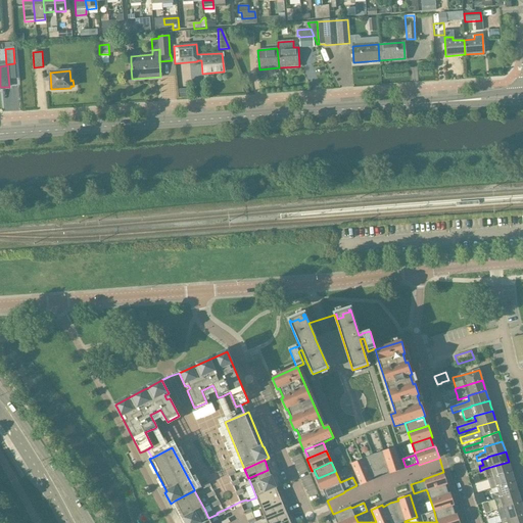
[(487,479),(493,478),(493,477),(512,472),(509,462),(490,467),(484,469),(486,474),(486,475),(487,479)]
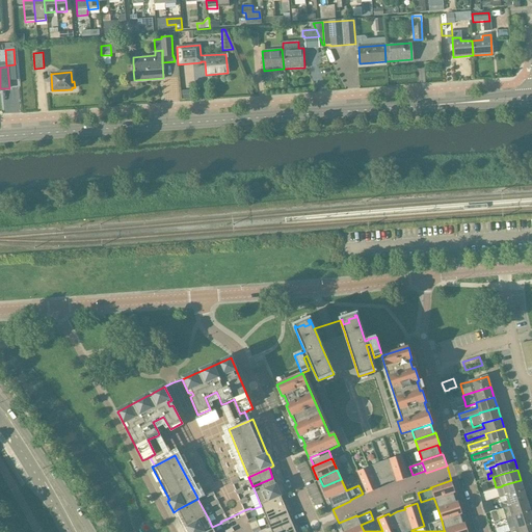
[(272,478),(253,486),(257,496),(276,487),(272,478)]
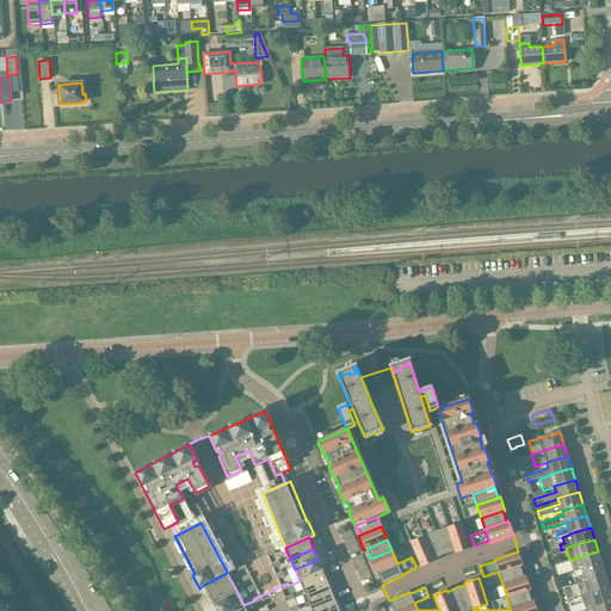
[(371,559),(369,560),(375,573),(376,573),(397,563),(392,550),(371,559)]
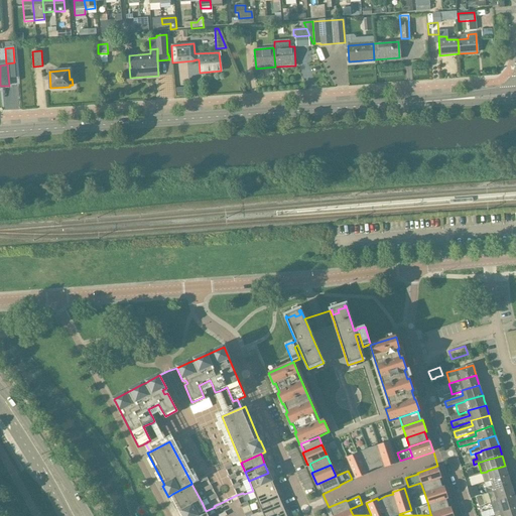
[(437,466),(417,473),(418,474),(420,483),(421,485),(439,479),(441,478),(437,466)]
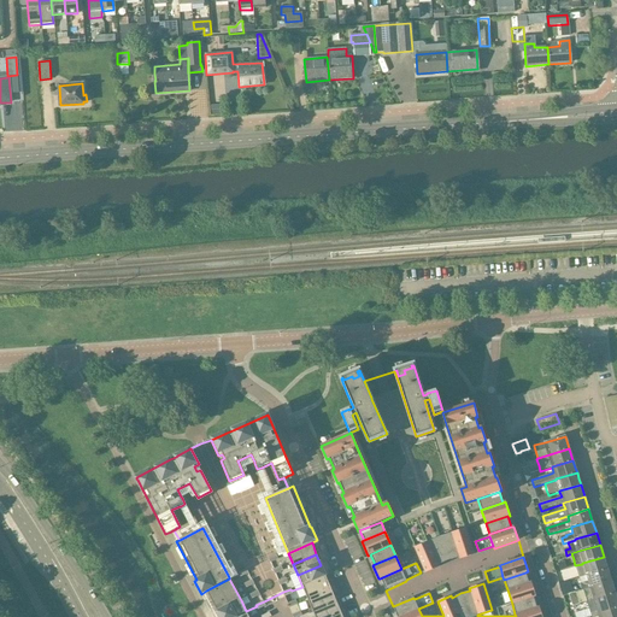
[(580,579),(586,576),(586,575),(607,569),(604,557),(582,563),(582,564),(575,565),(577,571),(577,573),(580,579)]
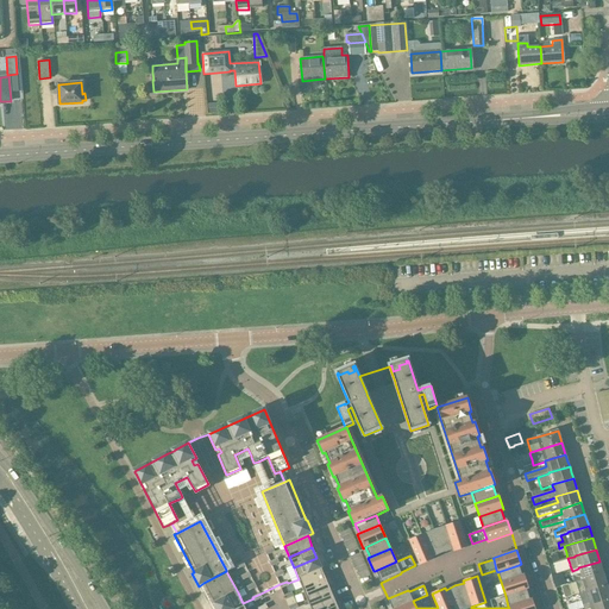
[(410,556),(396,562),(401,572),(406,570),(415,565),(410,556)]
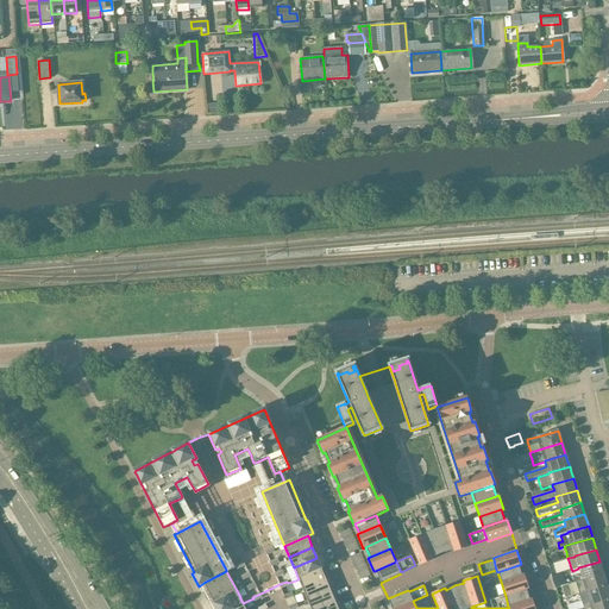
[(316,558),(294,567),(297,577),(299,579),(321,569),(316,558)]
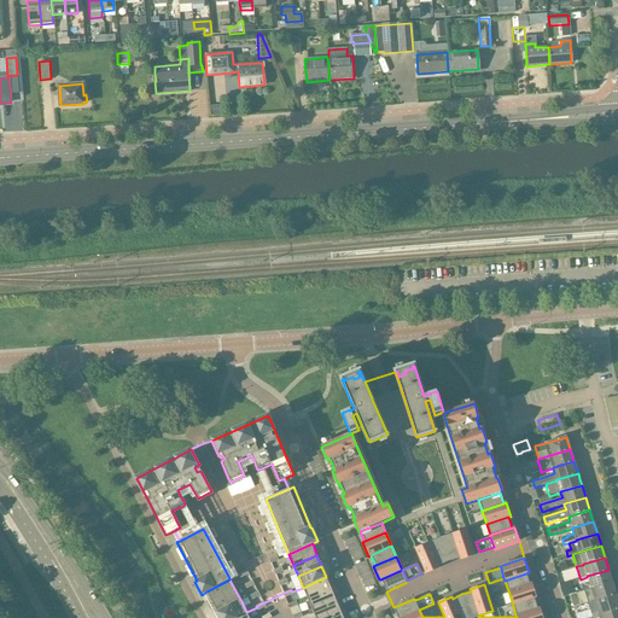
[(501,567),(485,572),(489,583),(503,578),(501,567)]
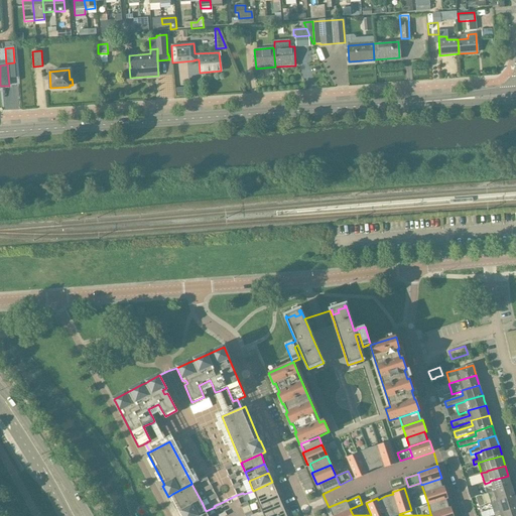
[(336,476),(317,484),(323,494),(340,486),(340,485),(336,476)]
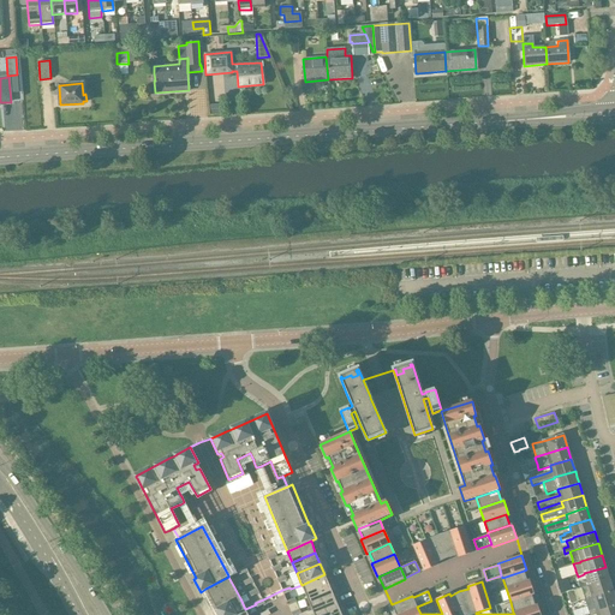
[(584,574),(578,577),(581,587),(589,586),(589,585),(609,579),(609,577),(605,567),(584,573),(584,574)]
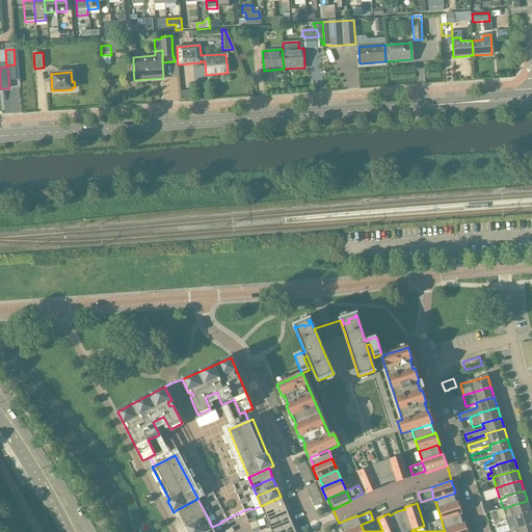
[(453,494),(434,500),(437,508),(456,503),(453,494)]
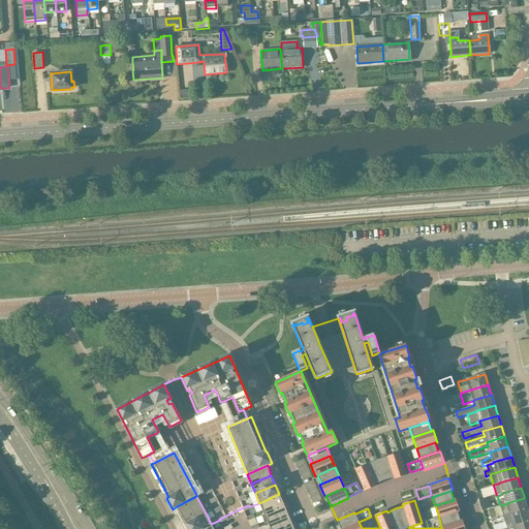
[(258,501),(253,504),(256,514),(262,510),(263,512),(283,503),(279,494),(259,503),(258,501)]
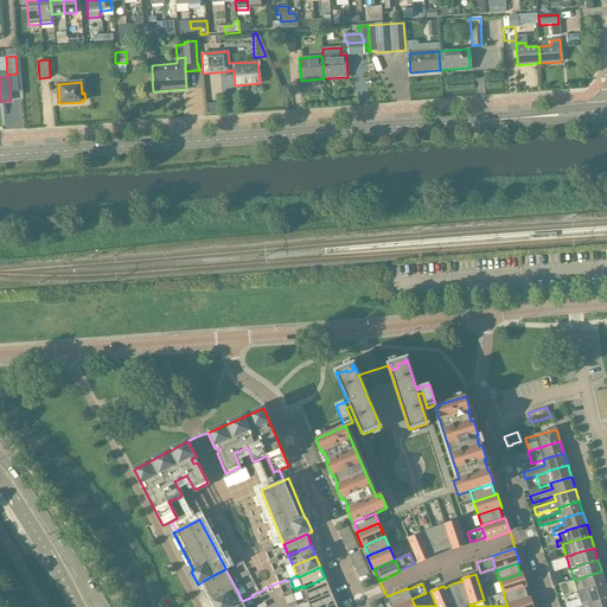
[(225,569),(203,581),(209,592),(231,580),(225,569)]
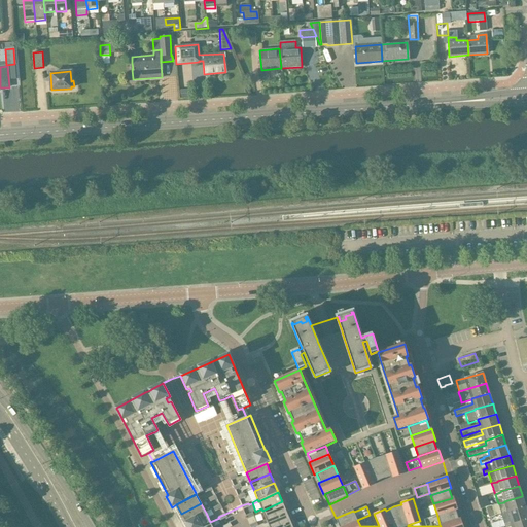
[(482,497),(478,499),(479,503),(481,508),(489,505),(488,502),(486,496),(482,497)]
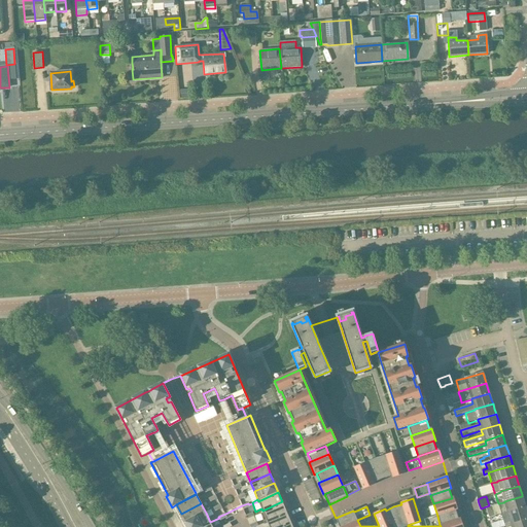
[(501,515),(507,513),(526,506),(522,496),(504,501),(504,502),(498,503),(501,515)]
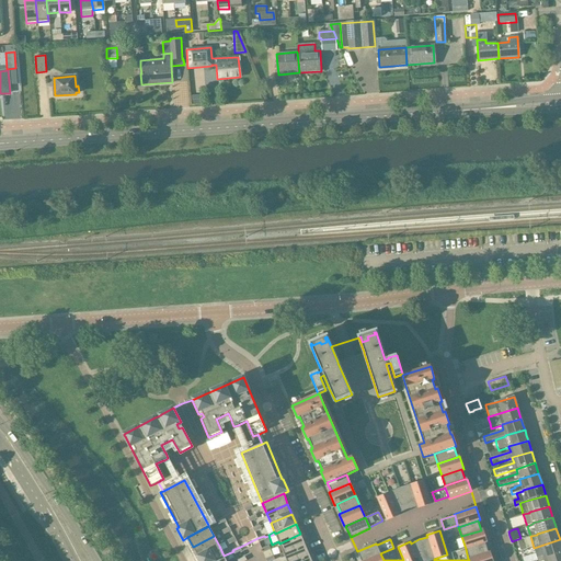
[(481,530),(461,536),(466,549),(485,542),(487,542),(483,529),(481,530)]
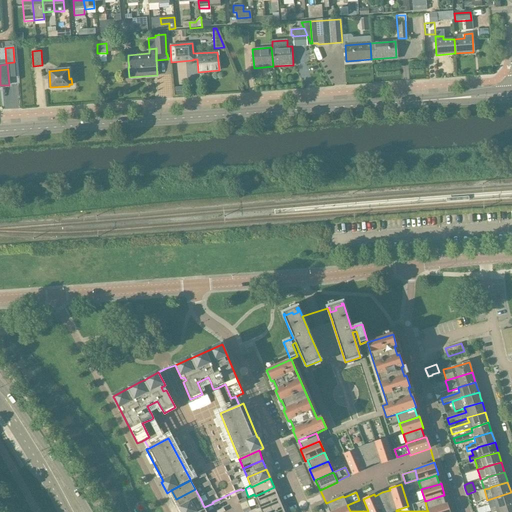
[(401,484),(389,488),(390,490),(396,510),(408,506),(401,484)]
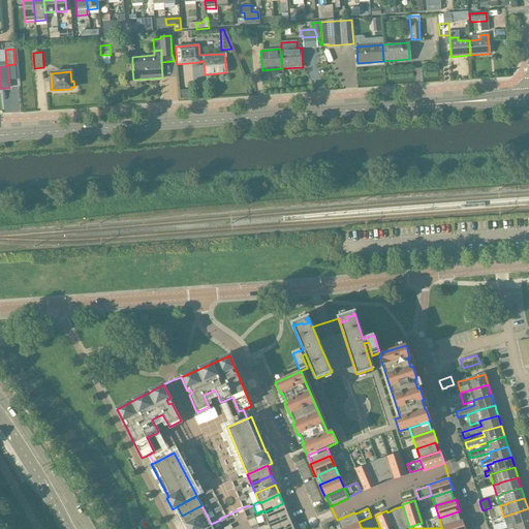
[(283,503),(263,512),(267,522),(287,514),(283,503)]
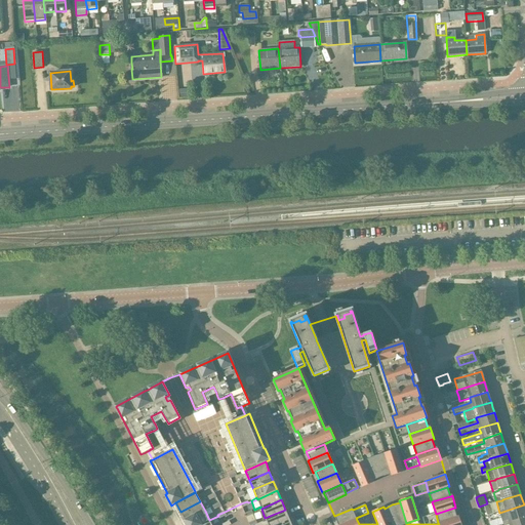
[(200,501),(180,512),(186,521),(205,511),(200,501)]
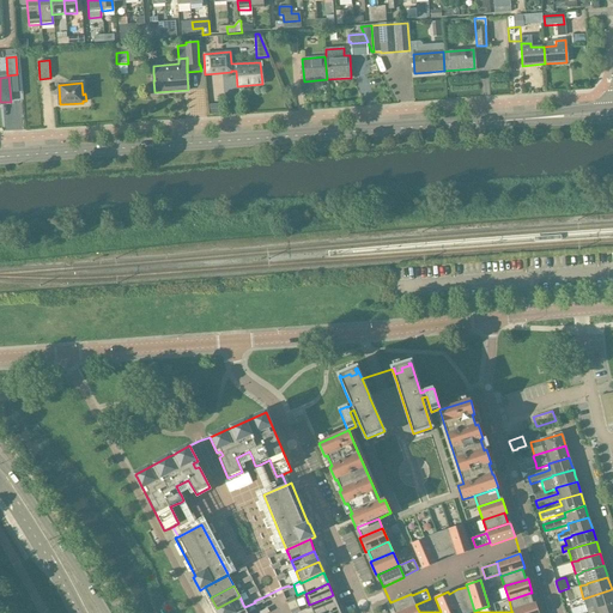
[(457,589),(449,594),(457,612),(474,612),(474,611),(467,587),(457,589)]
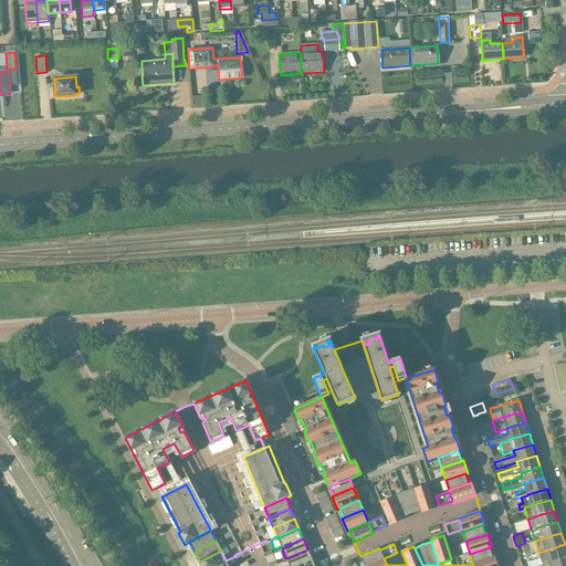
[(394,544),(380,549),(384,558),(397,553),(394,544)]
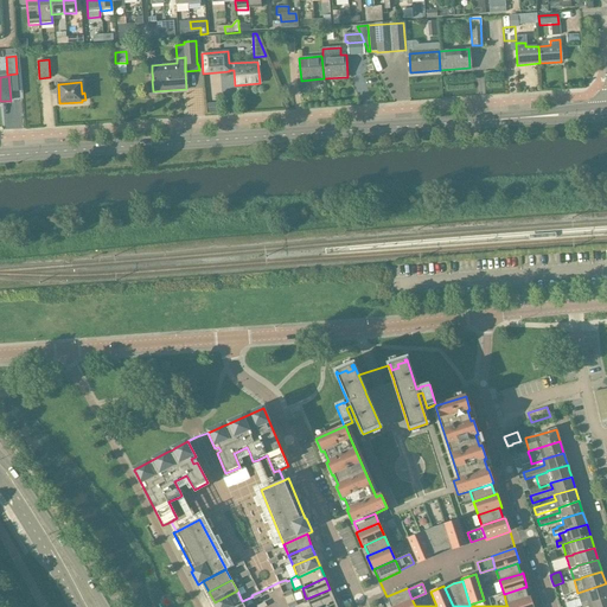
[(563,596),(569,594),(566,583),(560,586),(563,596)]
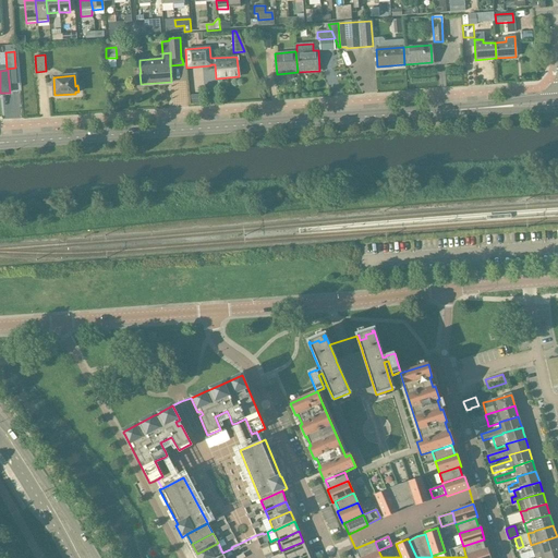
[(531,557),(535,557),(541,555),(557,548),(557,541),(557,536),(537,543),(531,545),(533,552),(520,555),(520,557),(531,557)]
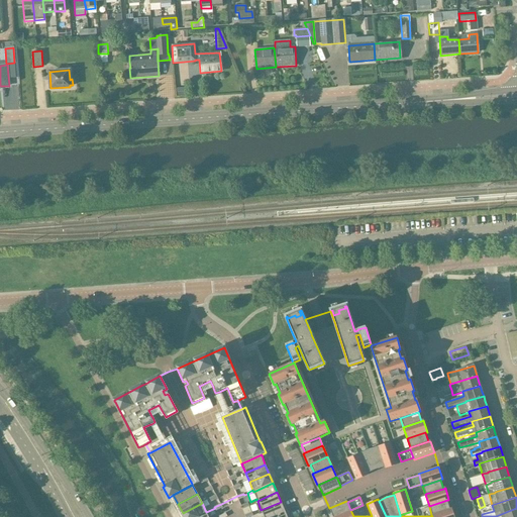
[(378,499),(367,504),(372,516),(386,516),(379,501),(378,499)]
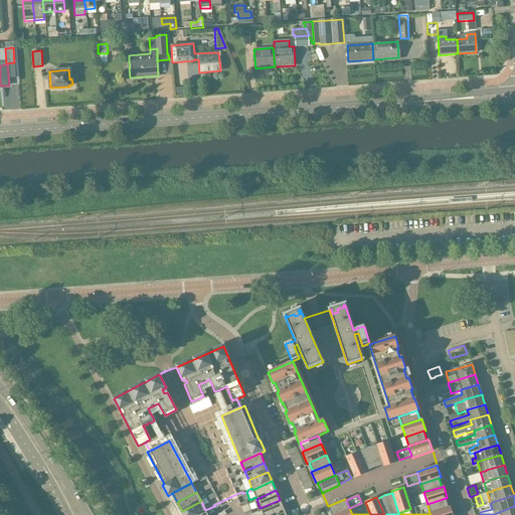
[(446,498),(427,504),(430,513),(448,507),(446,498)]
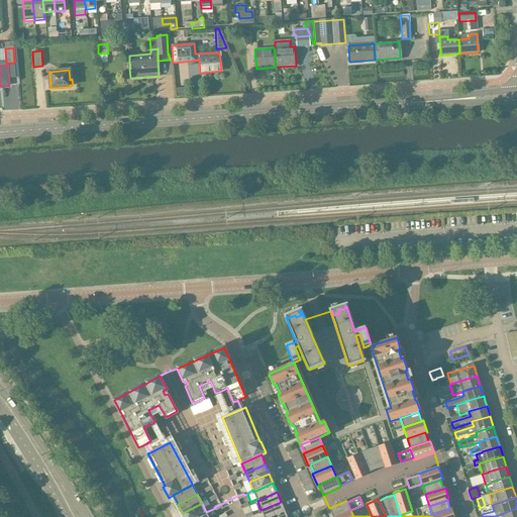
[(346,501),(329,508),(332,516),(335,516),(350,510),(347,502),(346,501)]
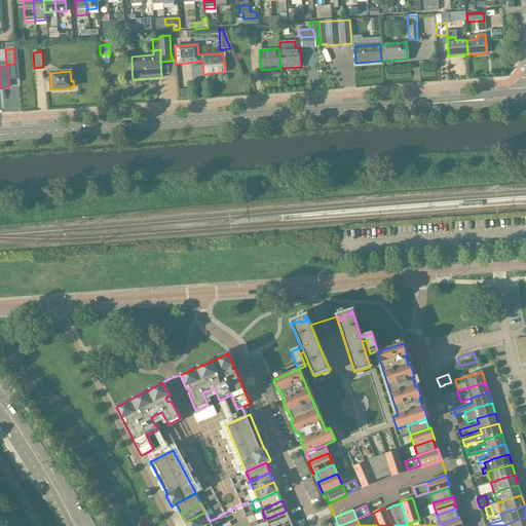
[(286,511),(265,519),(268,525),(274,525),(290,520),(286,511)]
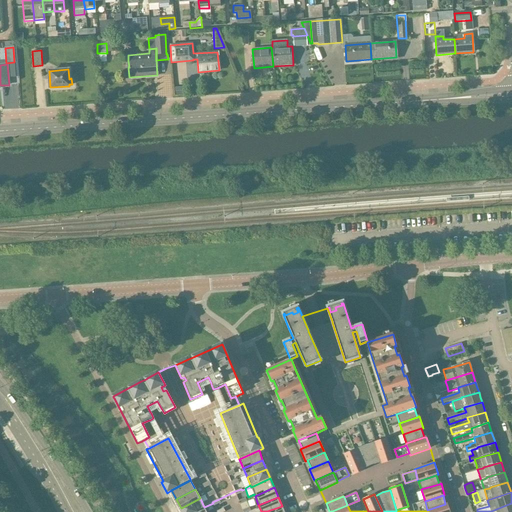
[(200,498),(181,508),(182,511),(195,511),(204,507),(200,498)]
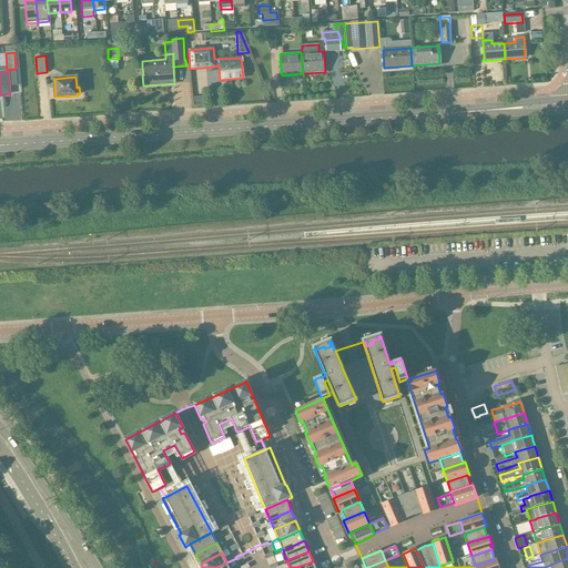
[(494,559),(474,566),(475,567),(499,567),(496,558),(494,559)]
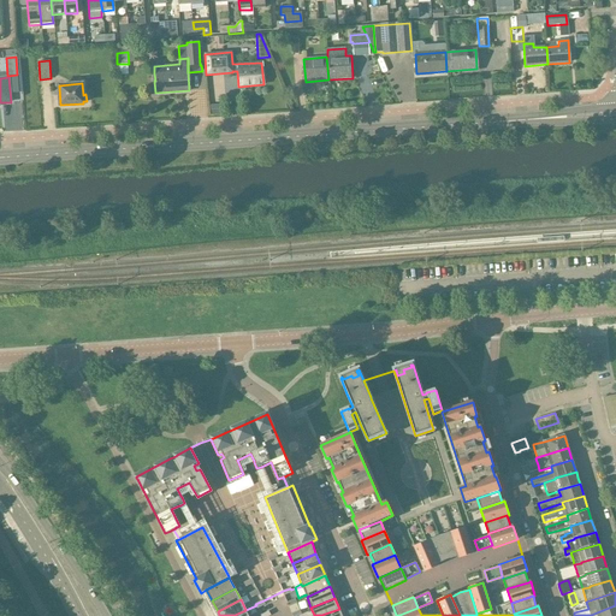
[(615,615),(615,605),(597,612),(591,615),(590,615),(615,615)]
